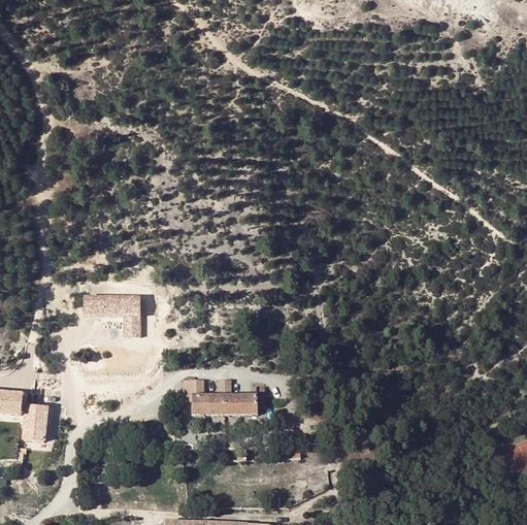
[(125,332),(139,332),(139,294),(85,295),(85,315),(125,315),(125,332)]
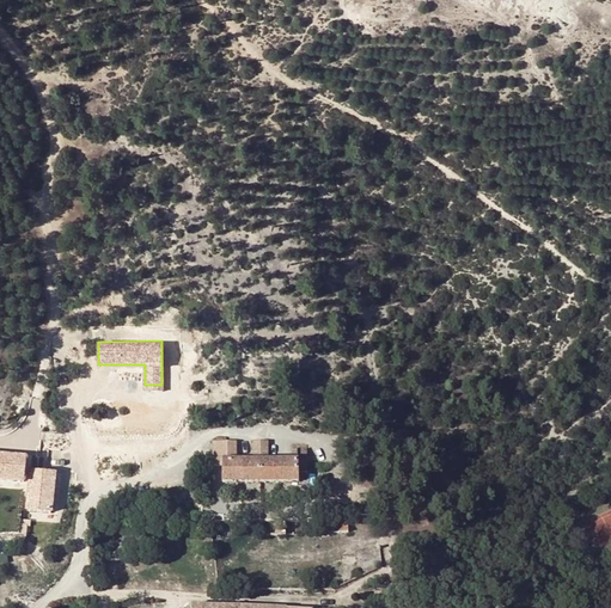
[(234,438),(224,438),(213,438),(209,438),(209,465),(221,465),(221,456),(234,456),(234,438)]
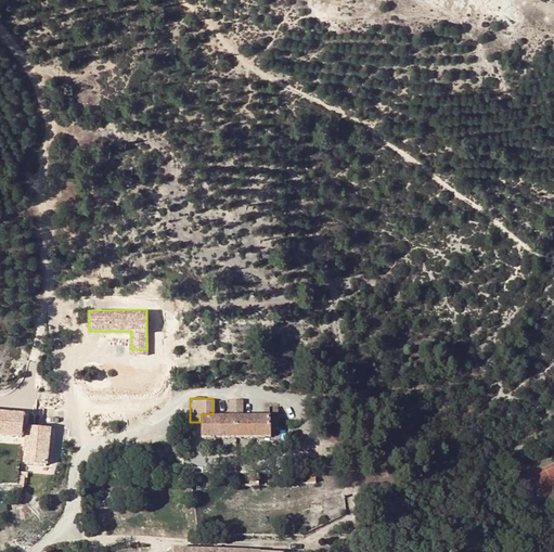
[(227,414),(242,414),(241,398),(227,398),(227,414)]
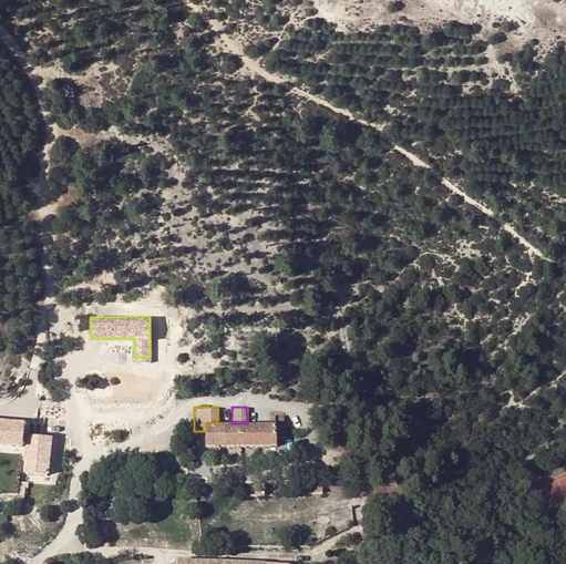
[(0,443),(24,445),(27,420),(0,417),(0,443)]
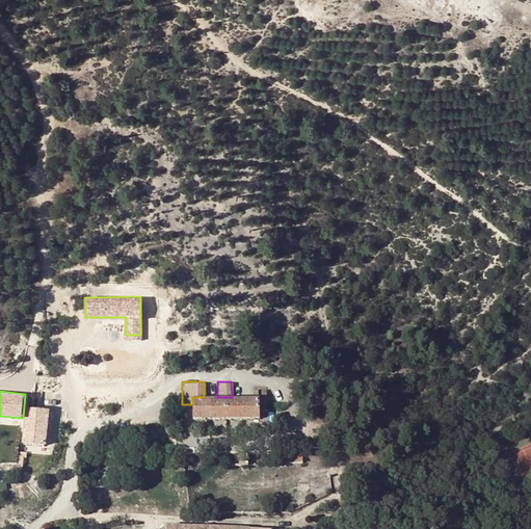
[(192,404),(192,417),(256,416),(255,397),(232,397),(217,397),(204,397),(192,397),(192,404)]
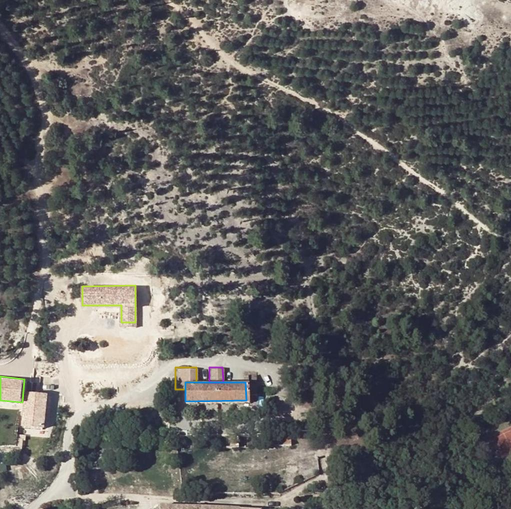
[(26,389),(21,424),(44,427),(48,392),(26,389)]
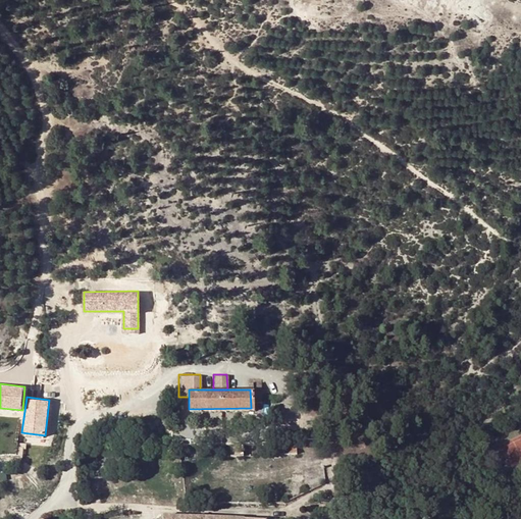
[(281,438),(281,451),(295,452),(294,437),(281,438)]
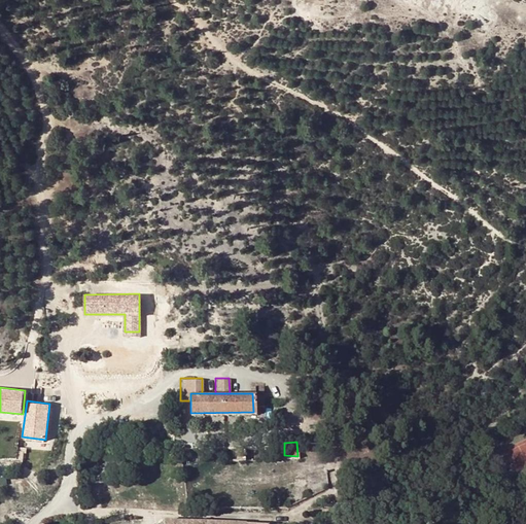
[(232,447),(232,458),(244,457),(244,447),(232,447)]
